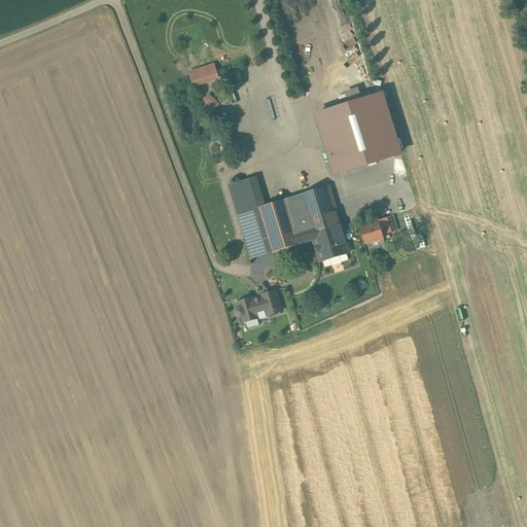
[(347,34),(351,27),(347,24),(340,35),(345,39),(340,47),(346,51),(354,38),(347,34)]
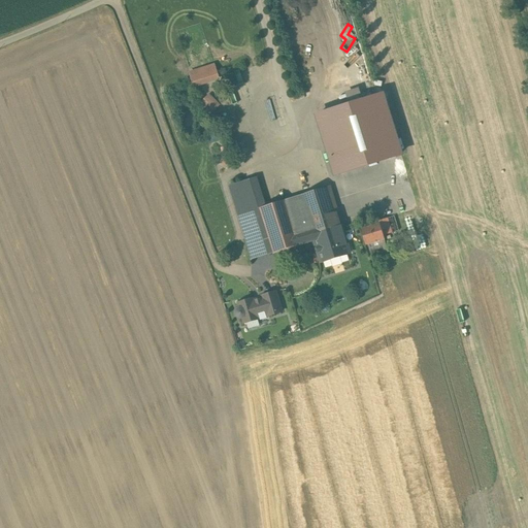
[(213,64),(187,69),(190,87),(217,80),(213,64)]
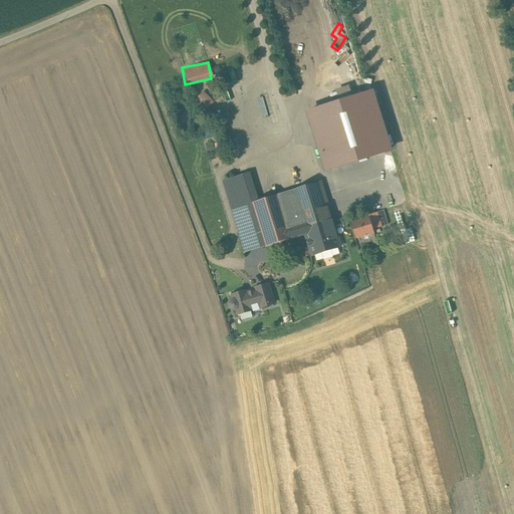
[(375,92),(309,113),(328,173),(396,152),(375,92)]
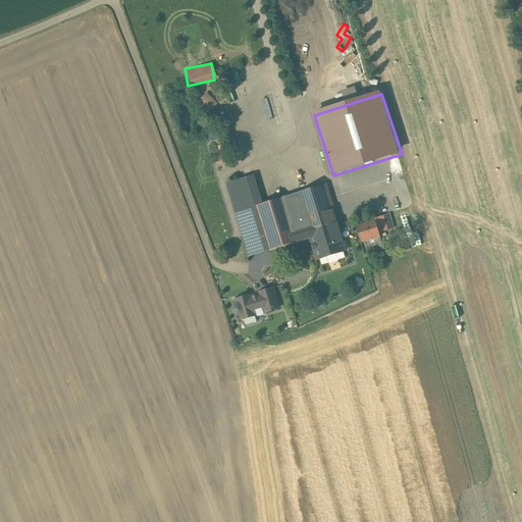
[(309,239),(296,194),(262,204),(254,175),(227,183),(249,257),(309,239)]
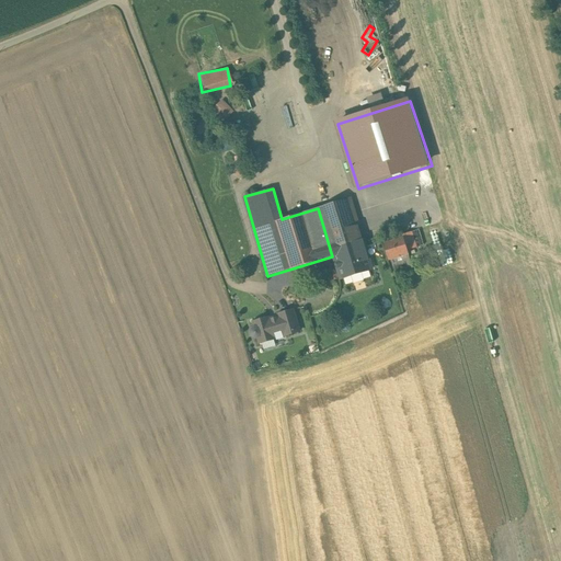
[(374,268),(352,198),(318,208),(332,256),(340,279),(374,268)]
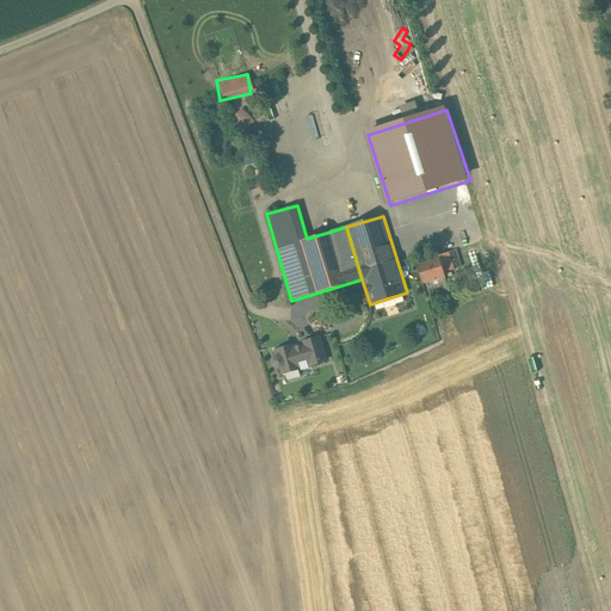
[(420,264),(425,283),(445,277),(440,258),(420,264)]
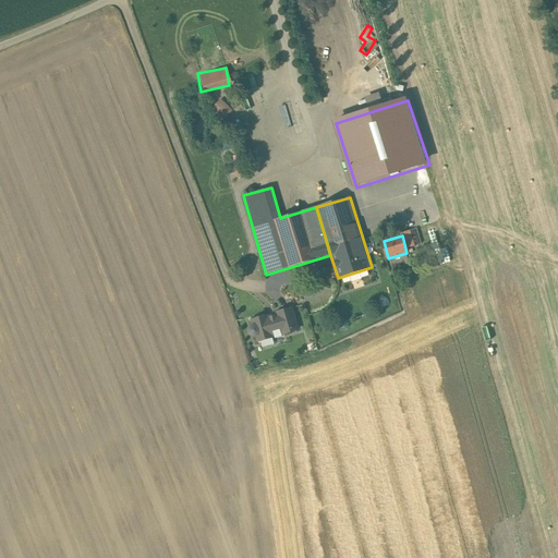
[(250,320),(256,343),(300,330),(293,307),(276,313),(277,315),(269,317),(268,315),(250,320)]
